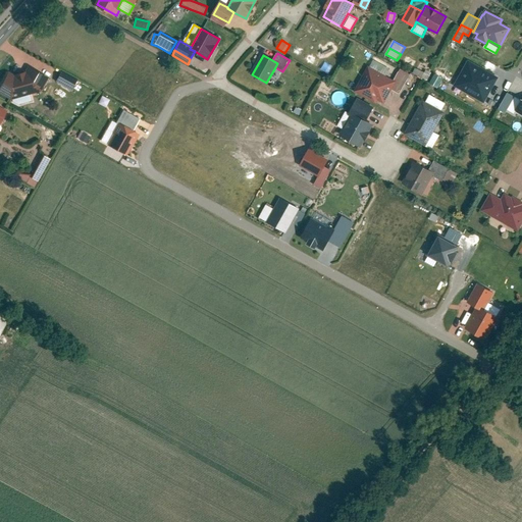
[(496,76),(470,61),(458,84),(483,98),(496,76)]
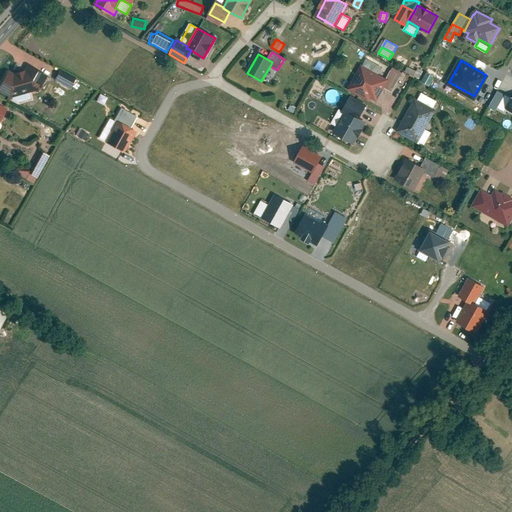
[(0,86),(0,90),(10,97),(19,94),(29,91),(39,88),(46,76),(29,66),(26,71),(24,72),(24,71),(14,74),(14,75),(13,75),(8,72),(0,86)]
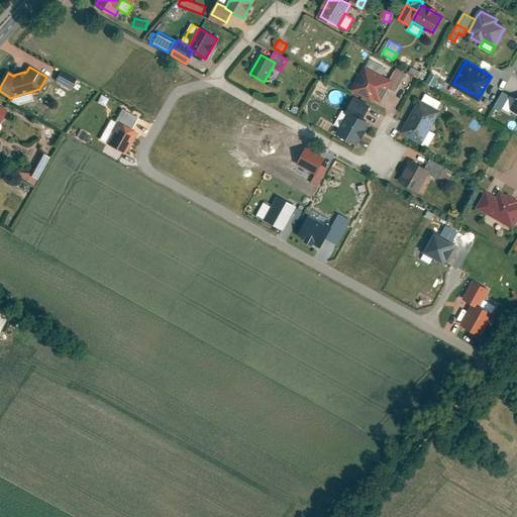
[(390,82),(386,89),(396,94),(407,74),(396,68),(389,82),(390,82)]
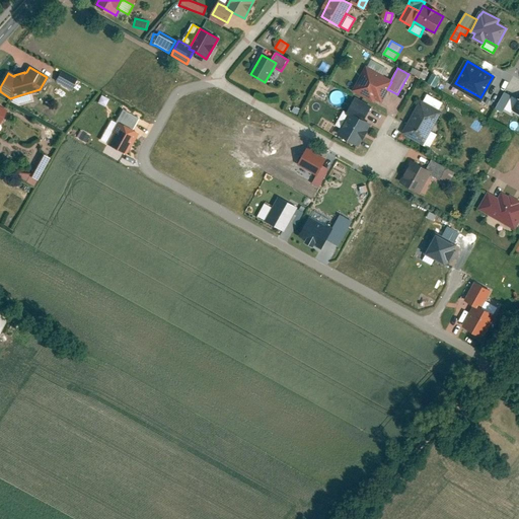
[(390,82),(367,69),(355,90),(373,100),(375,96),(381,100),(387,89),(391,82),(390,82)]
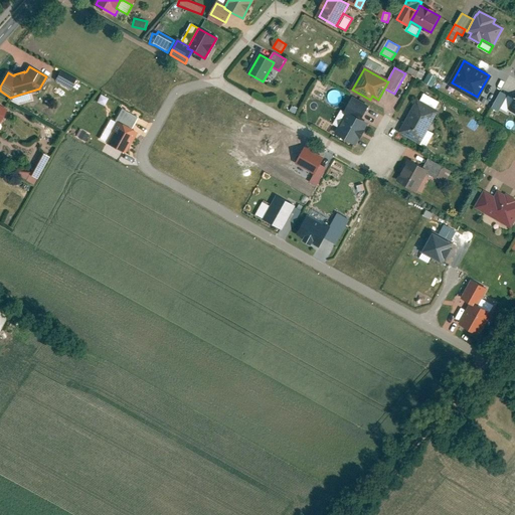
[(409,68),(406,74),(421,79),(424,72),(419,70),(418,72),(409,68)]
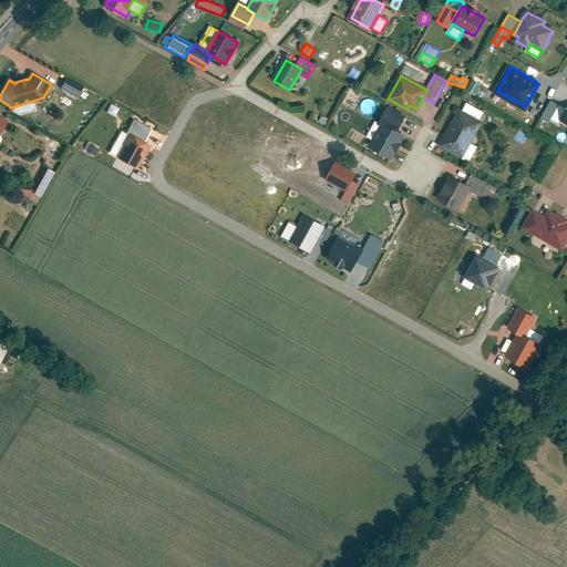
[(83,88),(66,79),(62,89),(78,98),(83,88)]
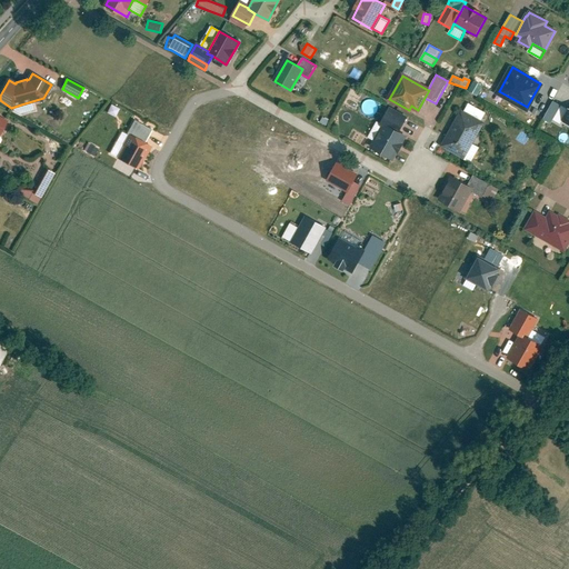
[(348,96),(343,106),(356,110),(360,100),(348,96)]
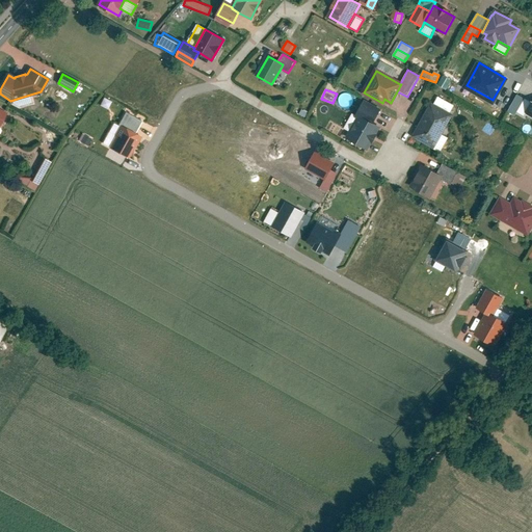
[(30,95),(20,98),(22,106),(32,103),(30,95)]
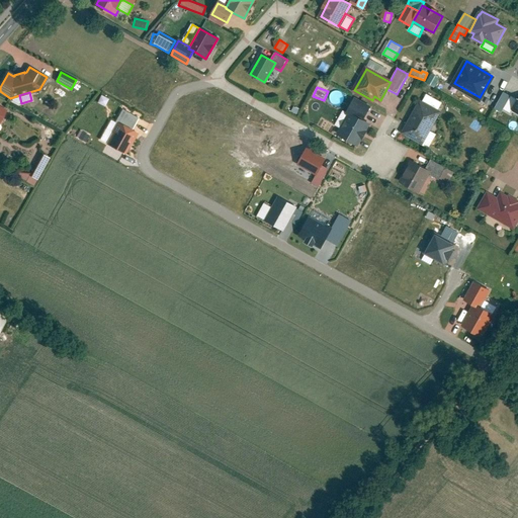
[(504,109),(511,96),(504,92),(494,108),(502,113),(504,109)]
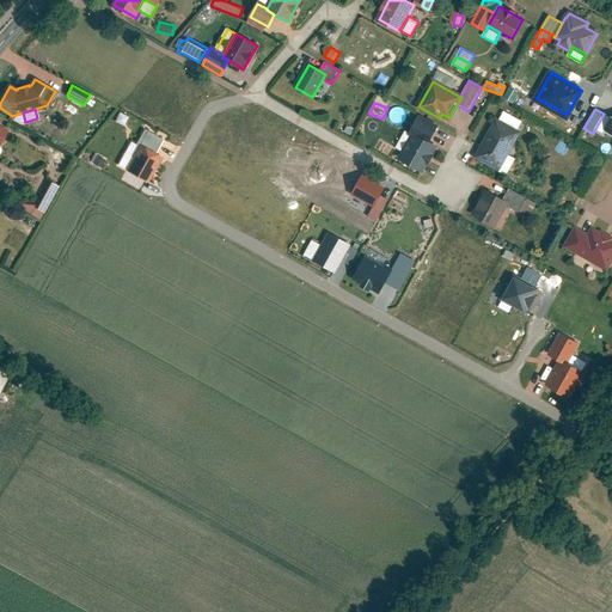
[(499,122),(518,133),(522,122),(505,111),(499,122)]
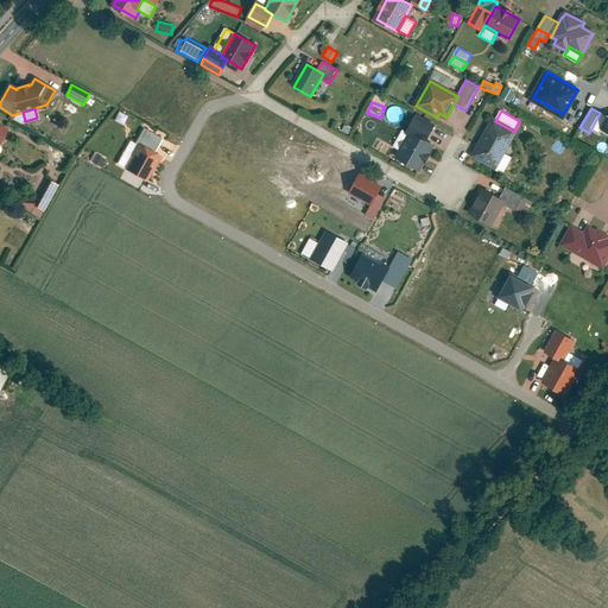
[(601,131),(607,118),(607,116),(600,113),(591,128),(600,133),(601,131)]
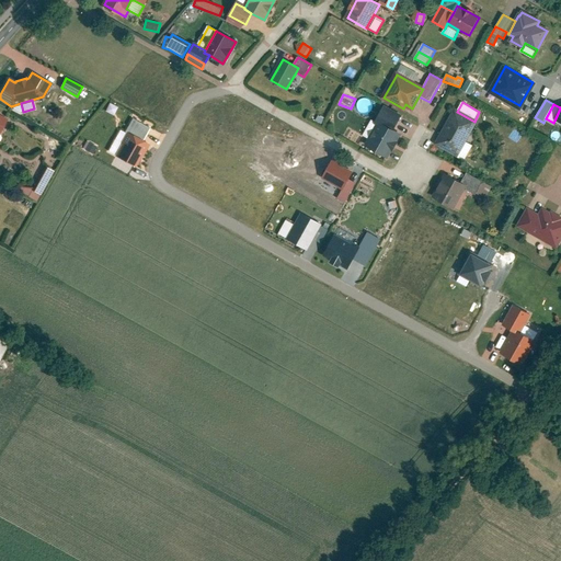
[(379,123),(393,130),(401,117),(384,107),(375,123),(378,125),(379,123)]
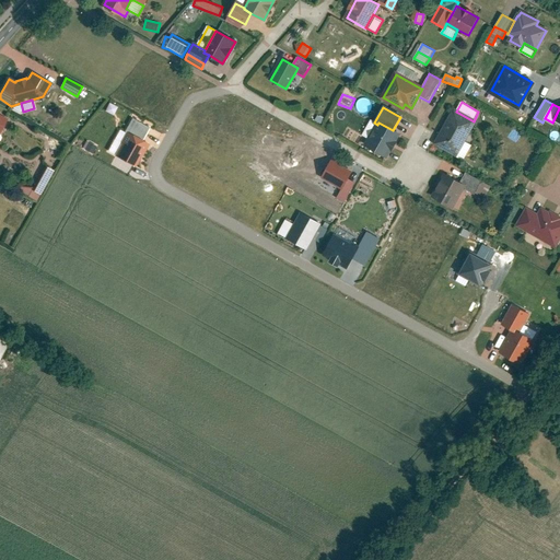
[(454,111),(435,143),(456,154),(475,121),(474,121),(456,112),(454,111)]
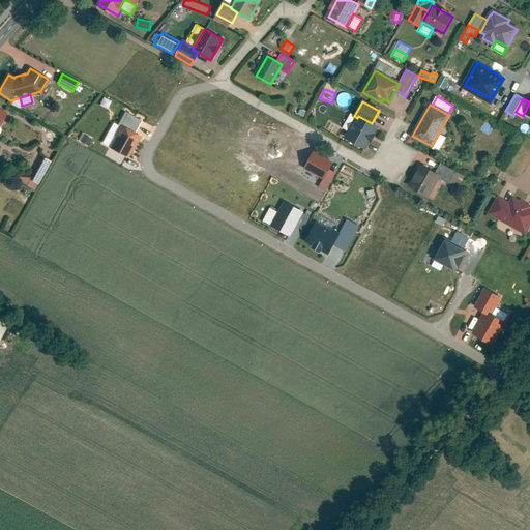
[(120,124),(136,133),(142,120),(124,111),(118,122),(120,124)]
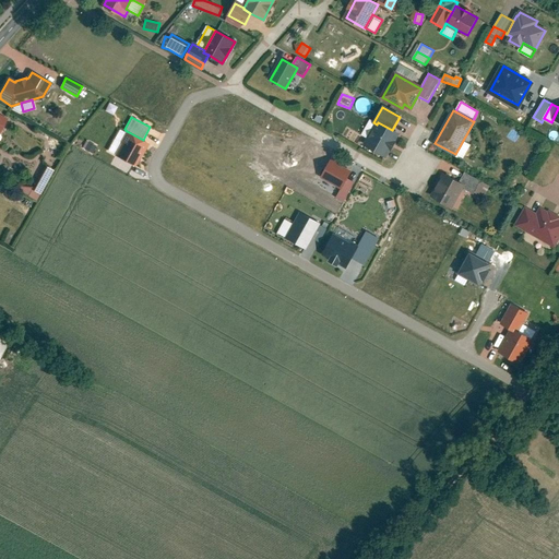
[(392,130),(378,122),(377,125),(365,145),(384,156),(397,133),(392,130)]
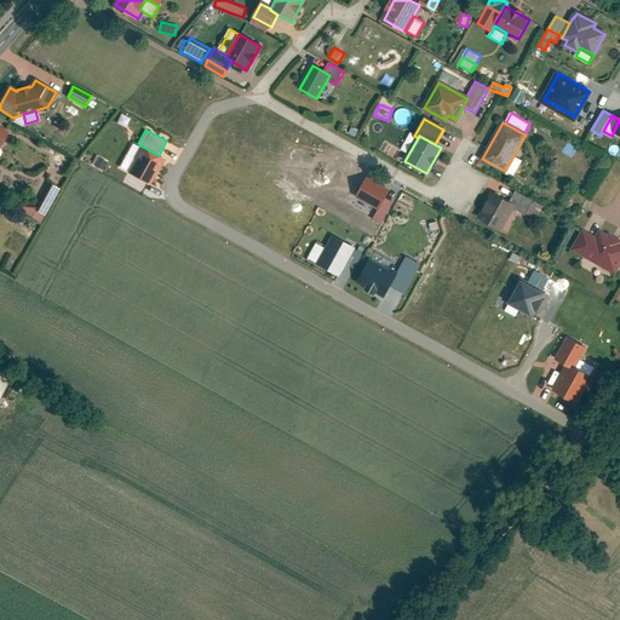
[(150,184),(165,158),(159,155),(141,145),(126,171),(150,184)]
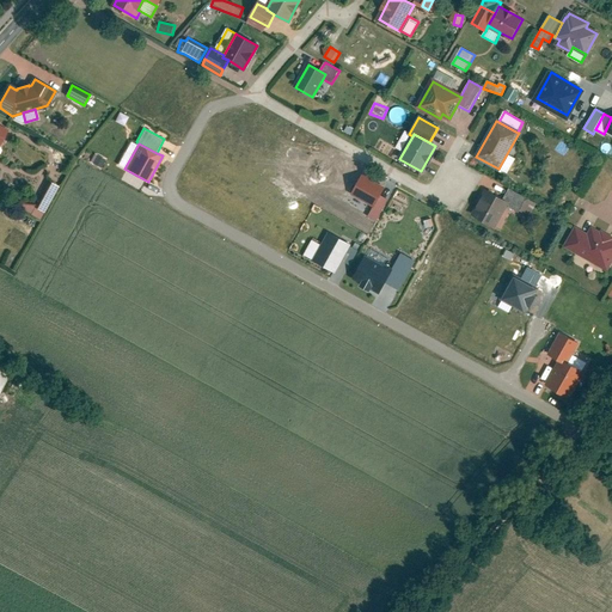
[(374,207),(385,188),(363,175),(352,195),(374,207)]
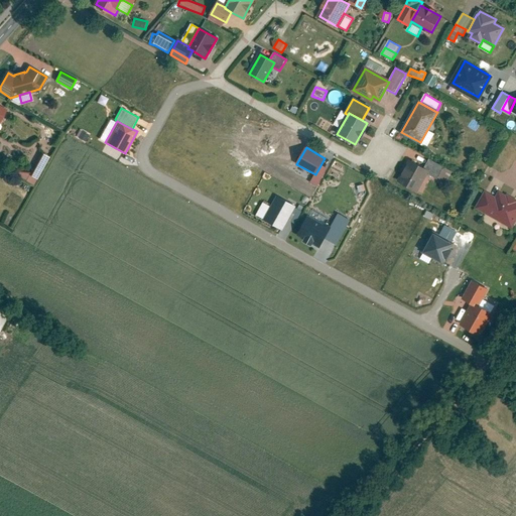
[(41,153),(30,174),(37,178),(49,158),(41,153)]
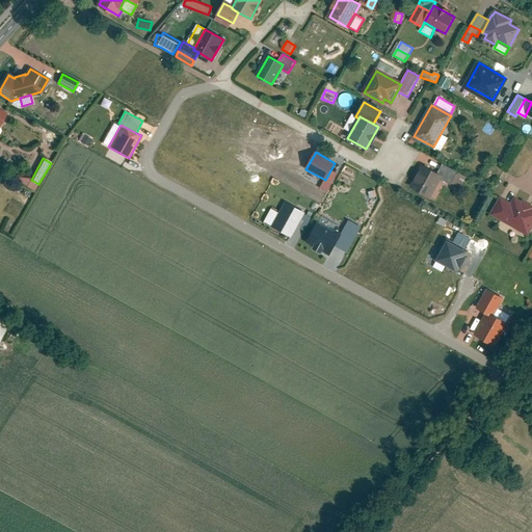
[(443,164),(437,174),(442,176),(440,179),(451,185),(458,173),(443,164)]
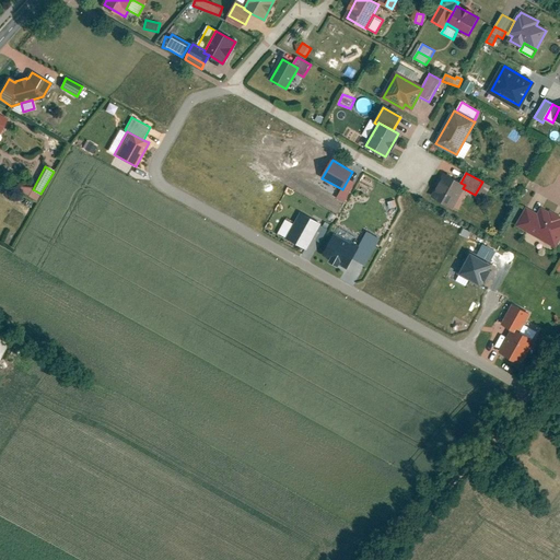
[(445,175),(433,197),(452,207),(463,188),(465,185),(461,183),(445,175)]
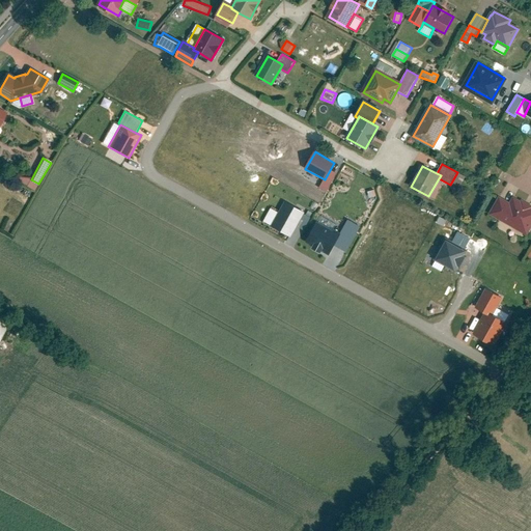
[(499,198),(491,214),(527,234),(530,226),(530,207),(513,198),(510,204),(499,198)]
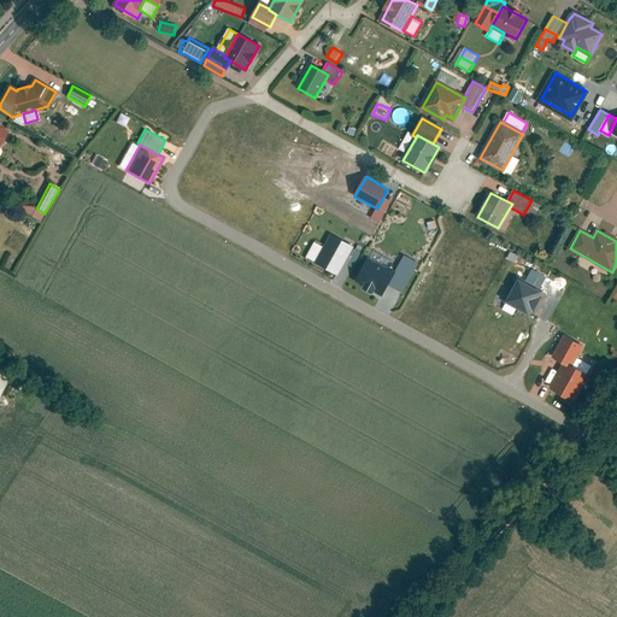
[(316,262),(339,274),(345,263),(353,248),(354,246),(331,234),(324,246),(316,262)]
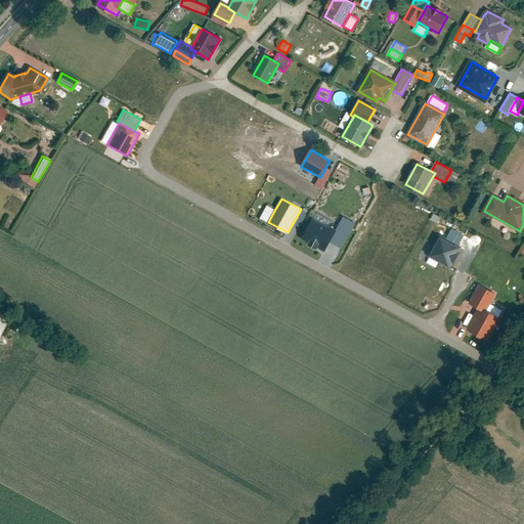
[(260,218),(268,222),(275,209),(267,205),(260,218)]
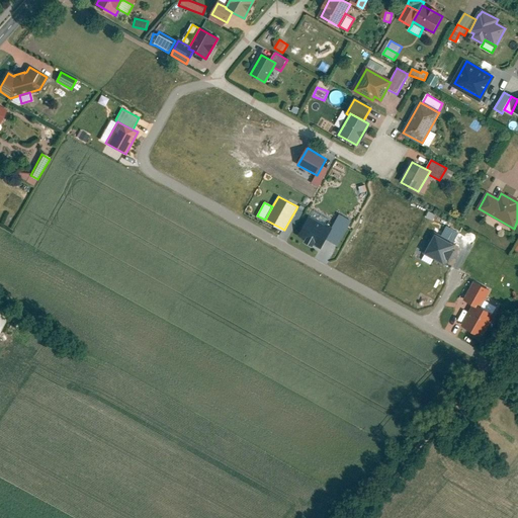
[(296,208),(289,221),(296,225),(303,211),(296,208)]
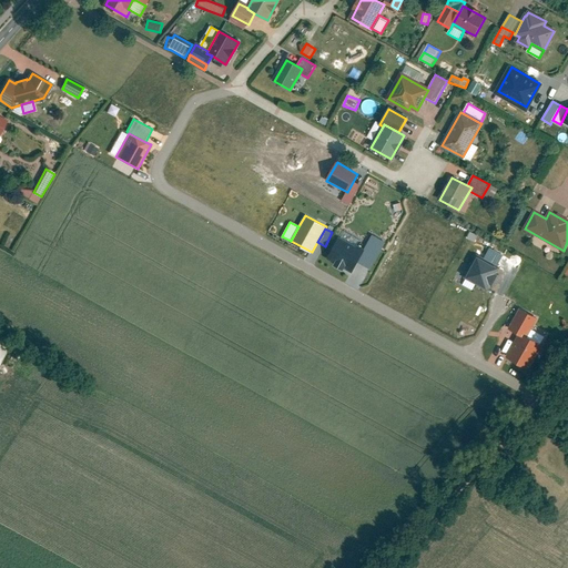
[(364,251),(357,262),(371,269),(385,242),(373,234),(364,251)]
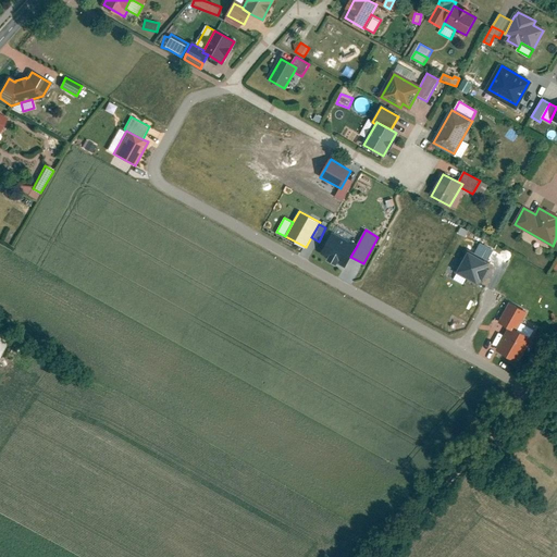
[(357,246),(331,232),(319,252),(345,267),(350,257),(357,246)]
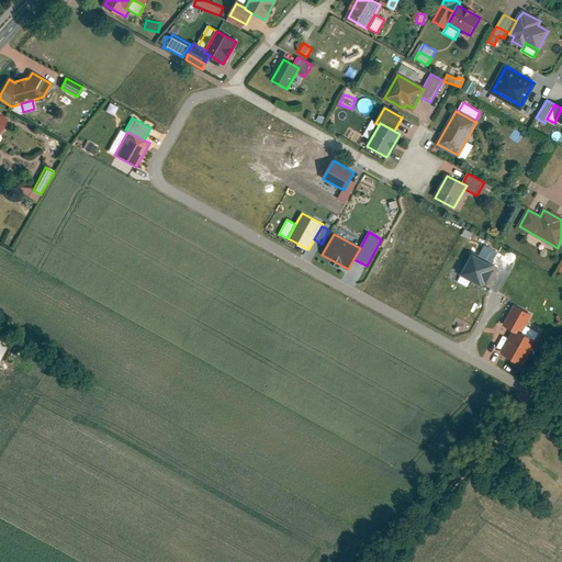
[(484,245),(478,256),(491,263),(497,251),(484,245)]
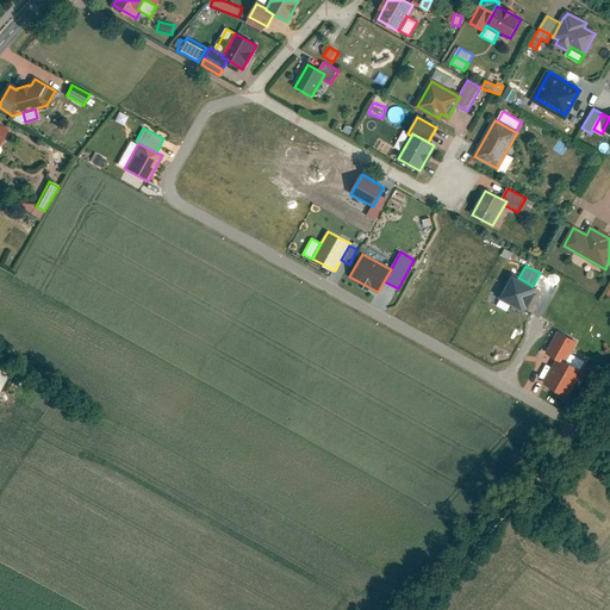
[(518,278),(511,274),(498,298),(522,311),(535,287),(533,286),(518,278)]
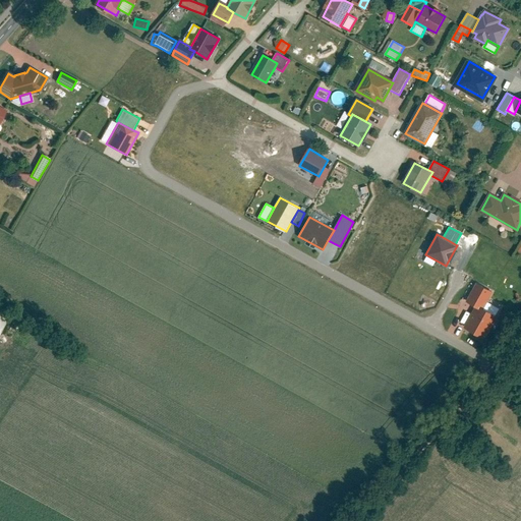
[(494,291),(476,282),(465,301),(474,306),(479,309),(480,306),(483,308),(487,301),(494,291)]
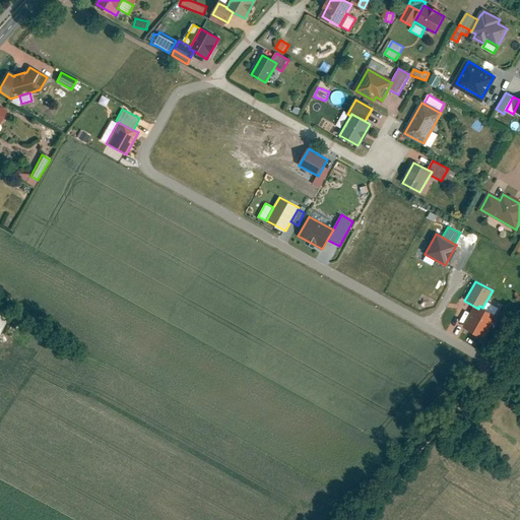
[(482,308),(495,314),(499,307),(486,301),(482,308)]
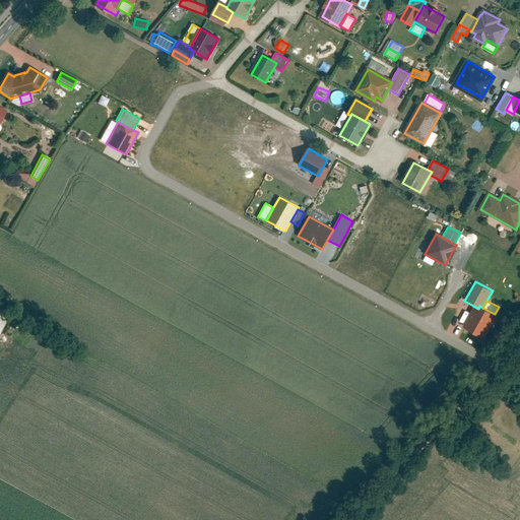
[(478,309),(473,306),(462,326),(484,339),(498,316),(495,314),(482,308),(479,306),(478,309)]
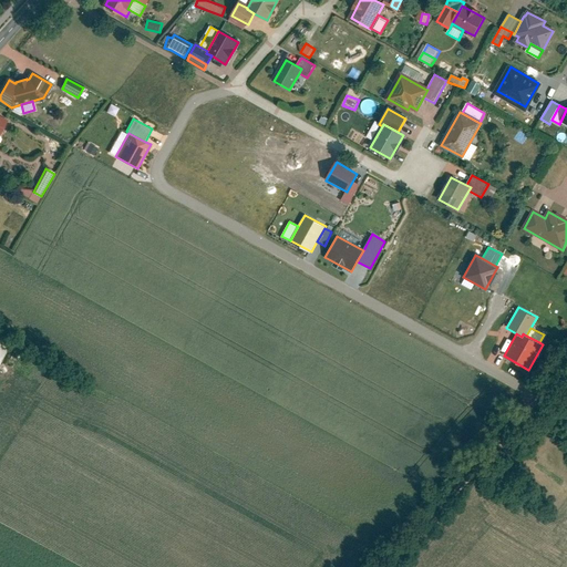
[(0,363),(11,343),(0,337),(0,363)]
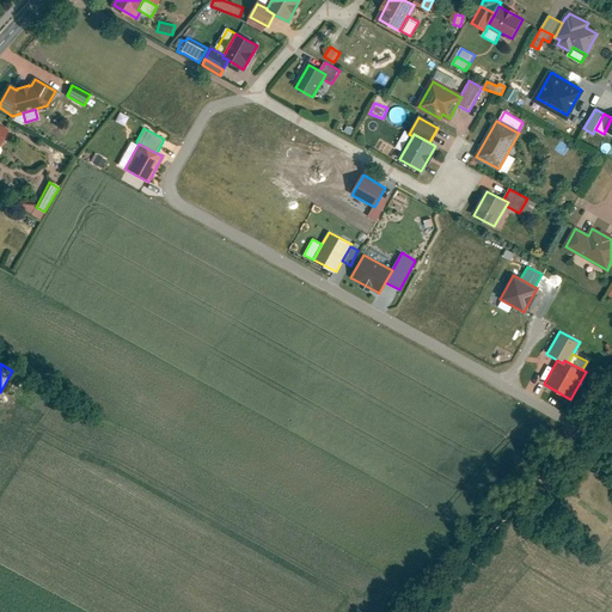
All buildings are outlined.
